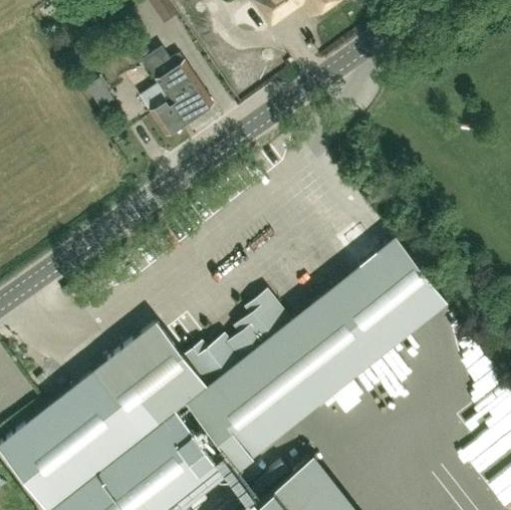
[(158,0),(174,22),(190,11),(181,0),(158,0)]
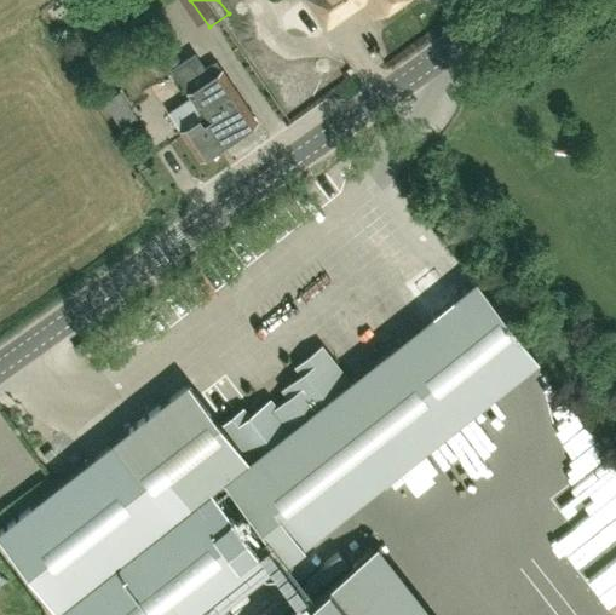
[(378,17),(402,0),(309,0),(310,0),(329,28),(367,1),(378,17)]
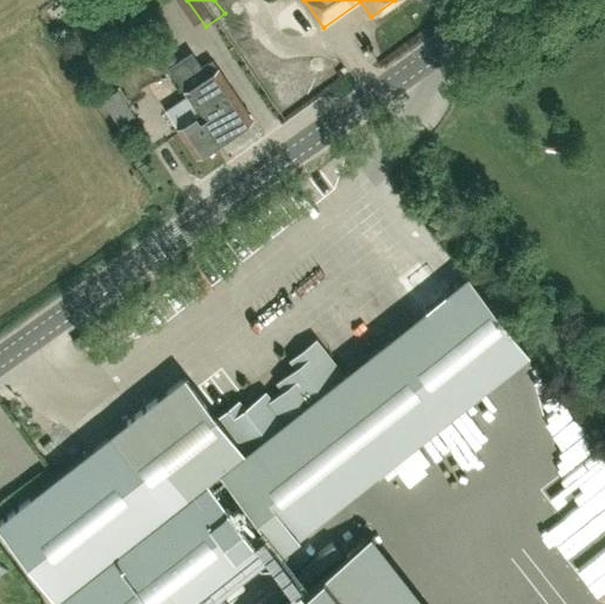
[(210,131),(221,146),(254,124),(215,65),(205,71),(201,67),(194,71),(188,61),(178,67),(153,30),(134,42),(159,80),(171,73),(189,100),(193,105),(208,93),(226,120),(210,131)]
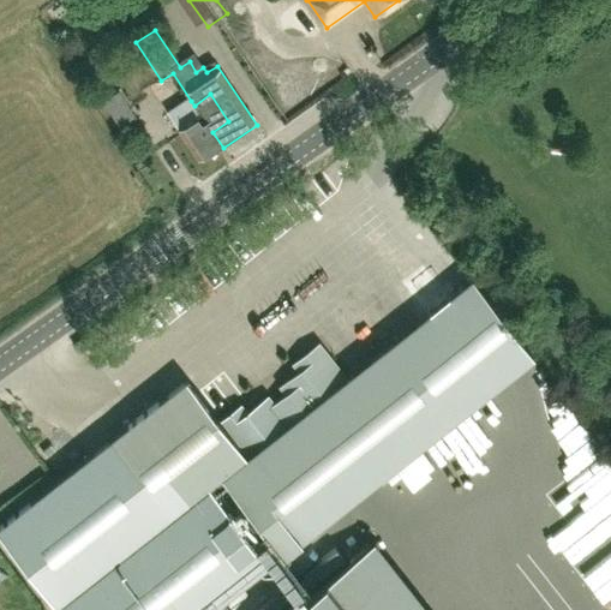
[(201,163),(223,148),(213,132),(228,121),(210,94),(195,106),(191,101),(169,117),(181,135),(201,163)]
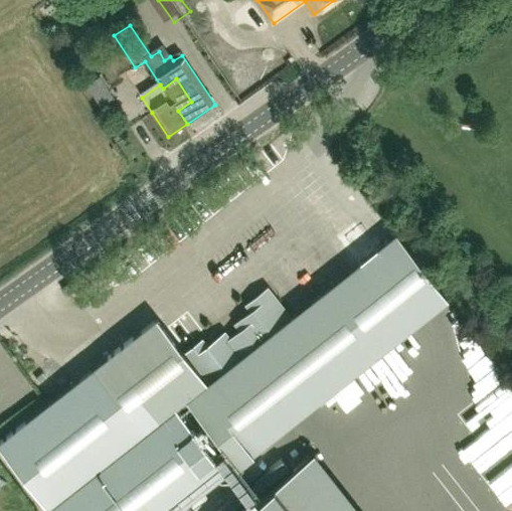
[(362,266),(330,291),(381,355),(412,331),(447,303),(396,238),(362,266)]
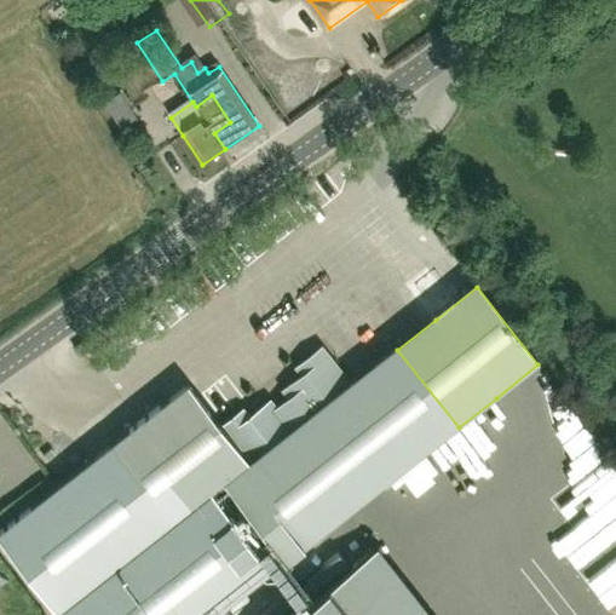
[(81,358),(91,351),(86,345),(76,352),(81,358)]
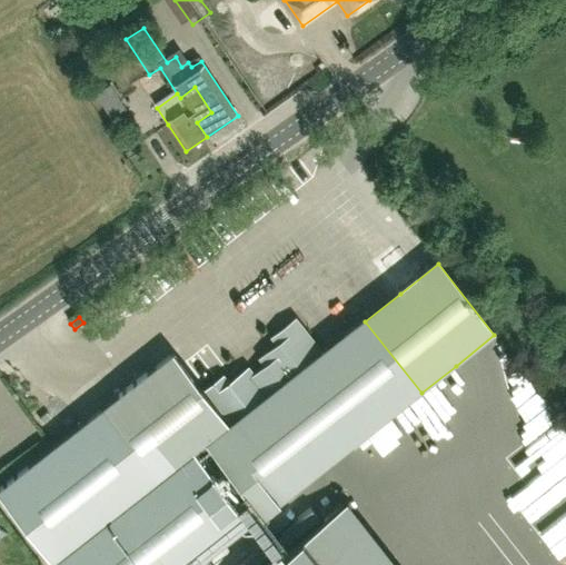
[(280,504),(421,393),(365,321),(324,354),(298,320),(271,342),(277,348),(259,362),(265,368),(256,376),(251,369),(231,385),(226,378),(204,396),(174,357),(0,494),(0,496),(53,564),(202,564),(260,521),(280,504)]
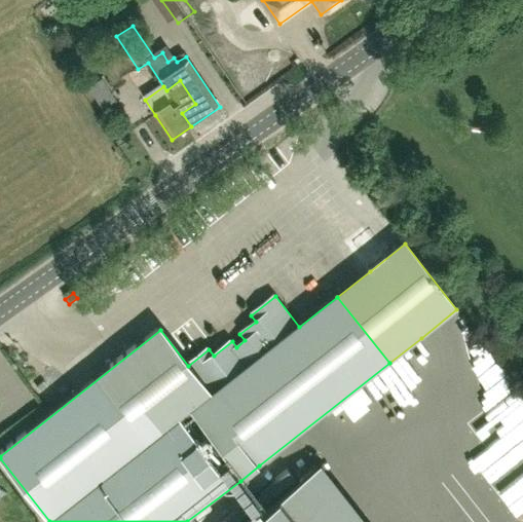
[(491,336),(474,350),(495,378),(513,364),(491,336)]
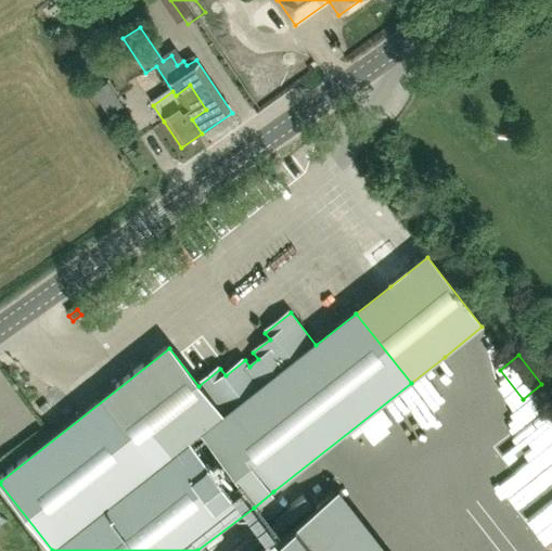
[(490,440),(517,473),(551,444),(551,398),(547,393),(490,440)]
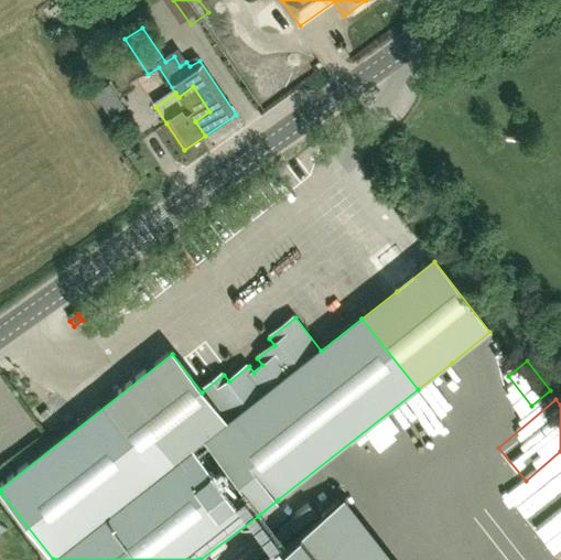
[(560,480),(551,487),(560,498),(560,480)]
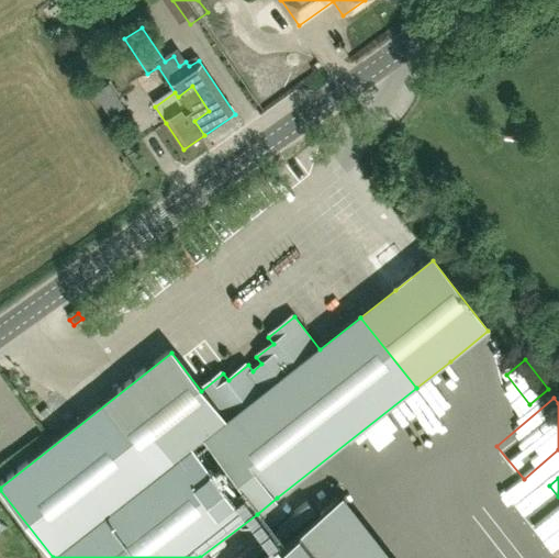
[(351,557),(321,519),(269,557),(351,557)]
